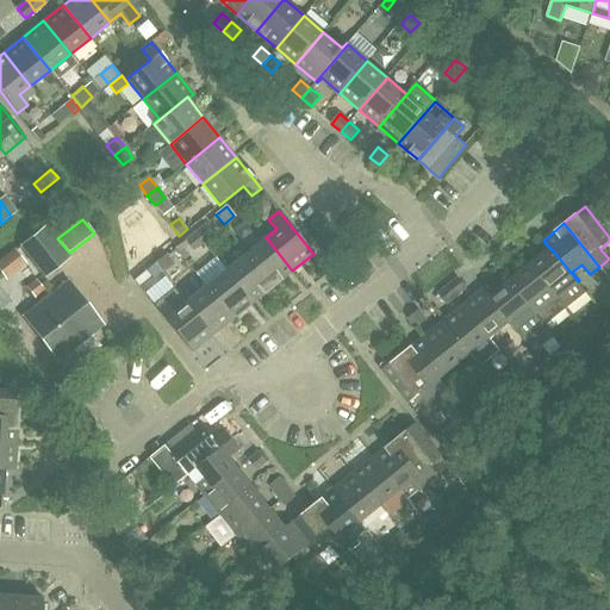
[(205,224),(195,232),(204,242),(213,235),(205,224)]
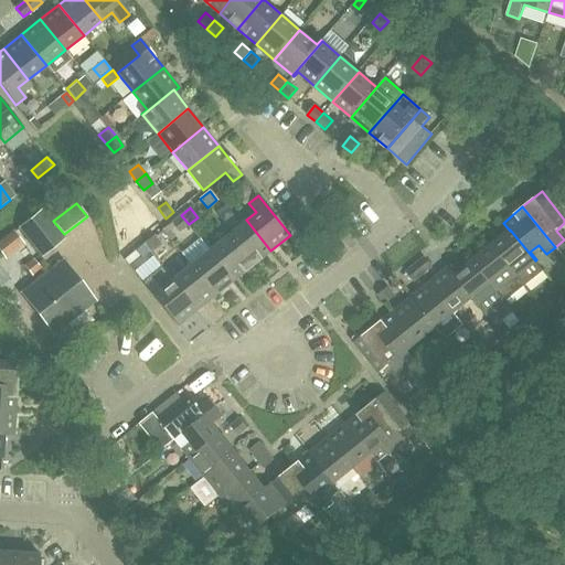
[(65,241),(54,227),(42,211),(20,230),(42,258),(65,241)]
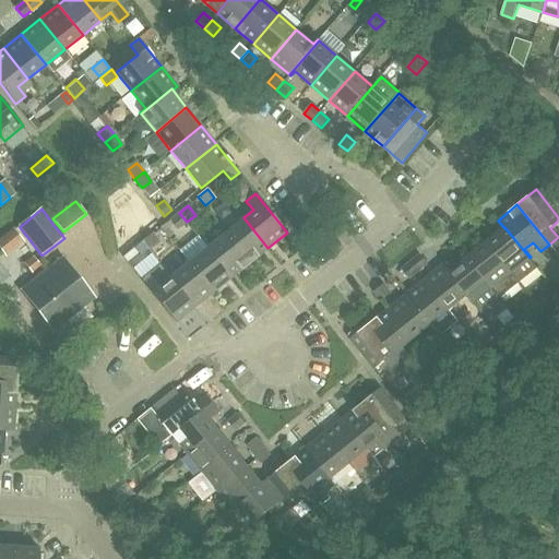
[(187,222),(179,213),(170,221),(177,229),(187,222)]
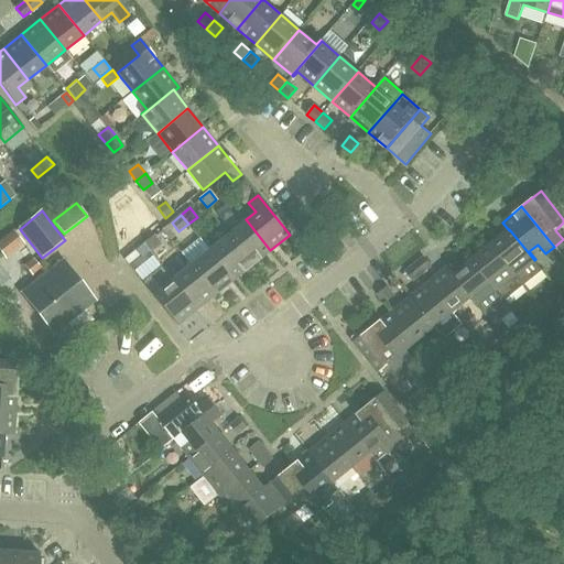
[(246,219),(227,235),(251,266),(270,250),(246,219)]
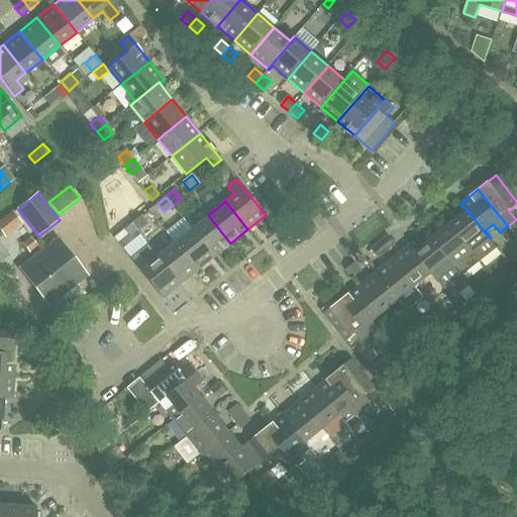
[(467,210),(467,211),(450,224),(473,252),(481,262),(497,248),(490,238),(467,210)]
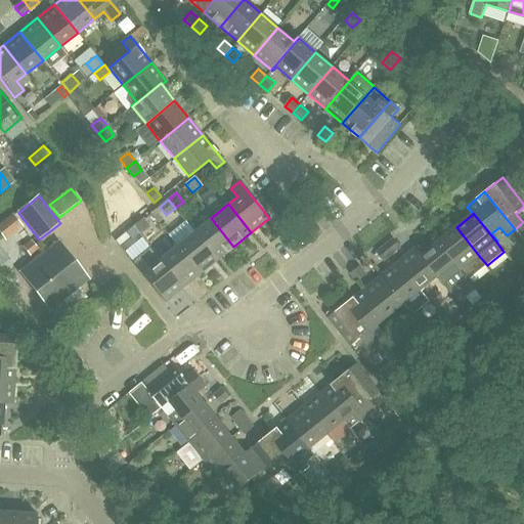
[(0,234),(5,242),(23,227),(13,216),(0,226),(0,234)]
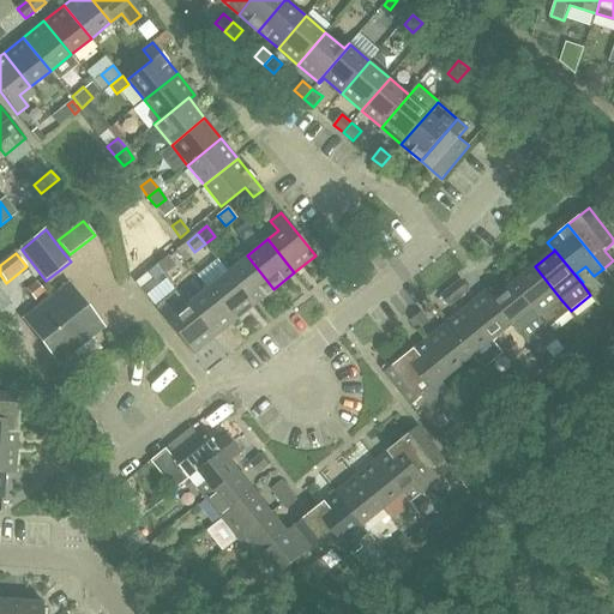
[(247,256),(227,271),(254,305),(274,289),(247,256)]
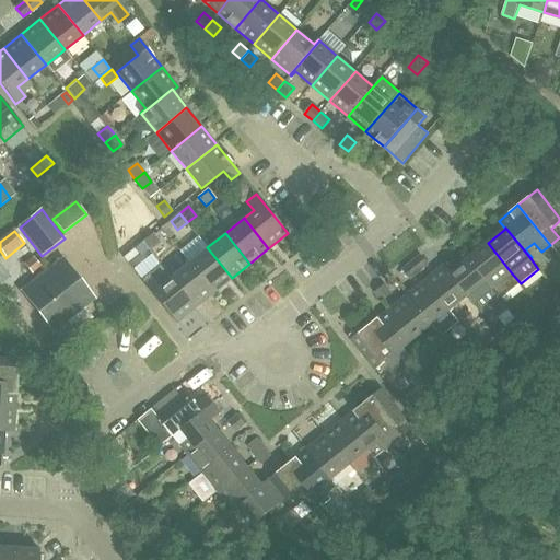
[(152,234),(143,241),(150,251),(160,243),(152,234)]
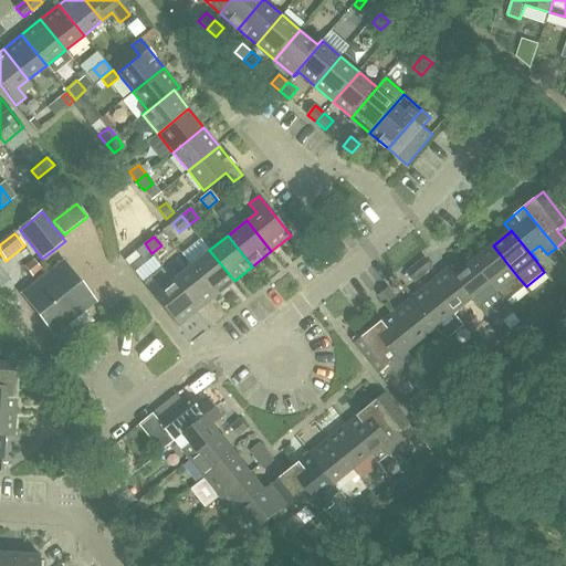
[(565,241),(565,240),(556,248),(565,259),(565,241)]
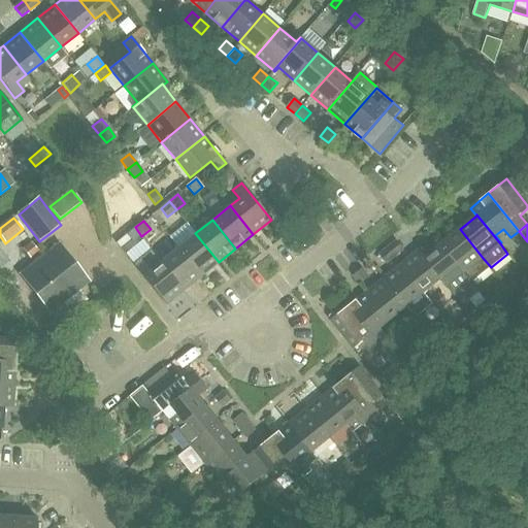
[(491,267),(483,258),(460,229),(442,242),(465,271),(473,282),(491,267)]
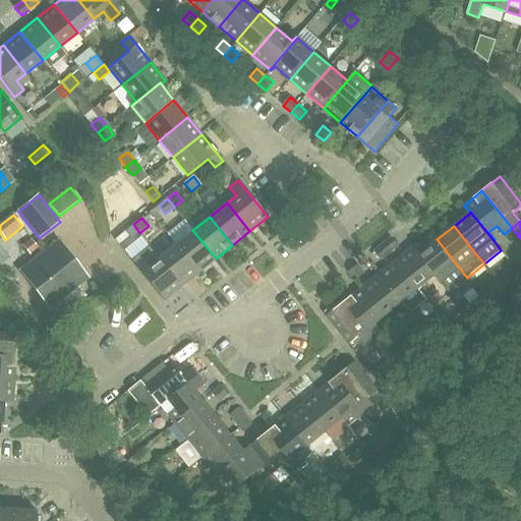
[(192,230),(175,244),(198,273),(216,258),(192,230)]
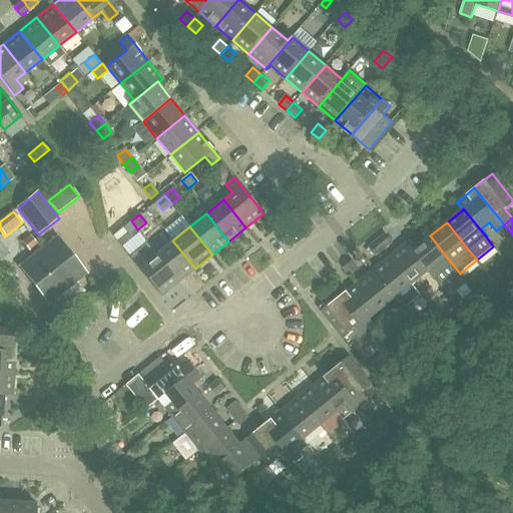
[(386,233),(377,240),(384,248),(392,241),(386,233)]
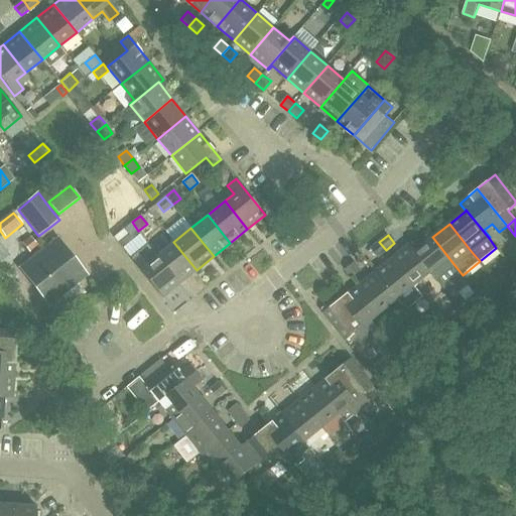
[(52,304),(91,274),(59,237),(22,265),(52,304)]
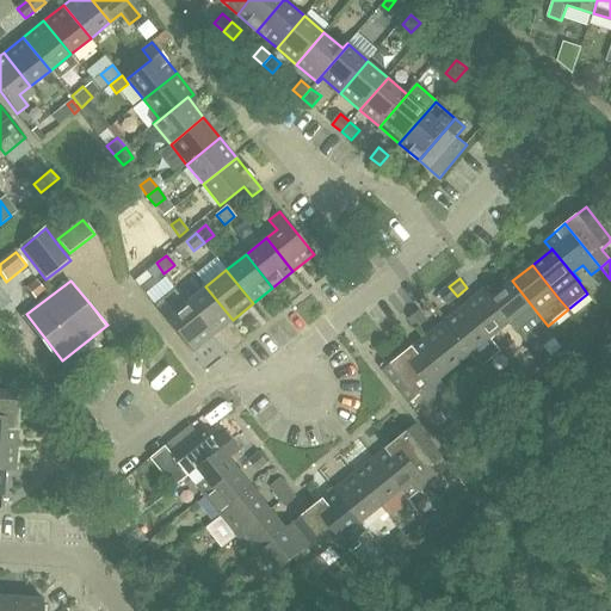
[(512,281),(493,296),(492,297),(512,321),(511,322),(526,343),(548,326),(538,314),(512,281)]
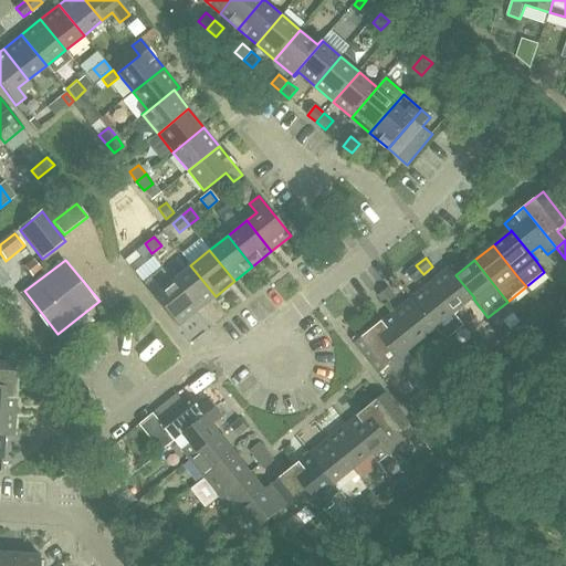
[(173,280),(197,311),(216,296),(190,265),(173,280)]
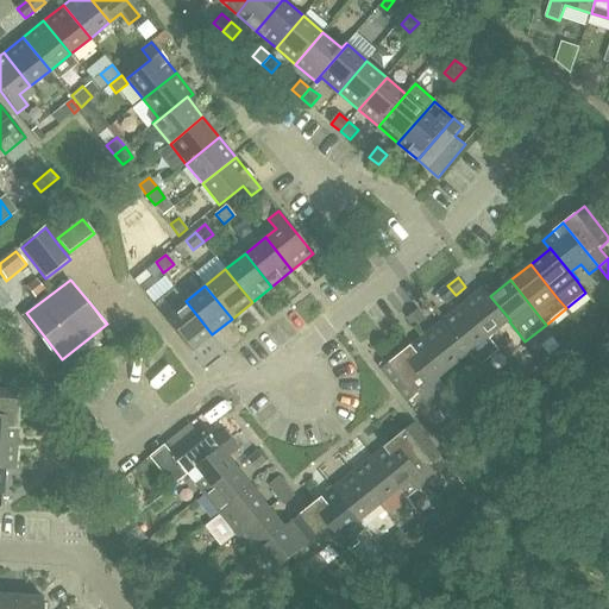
[(447,286),(438,293),(446,303),(456,295),(447,286)]
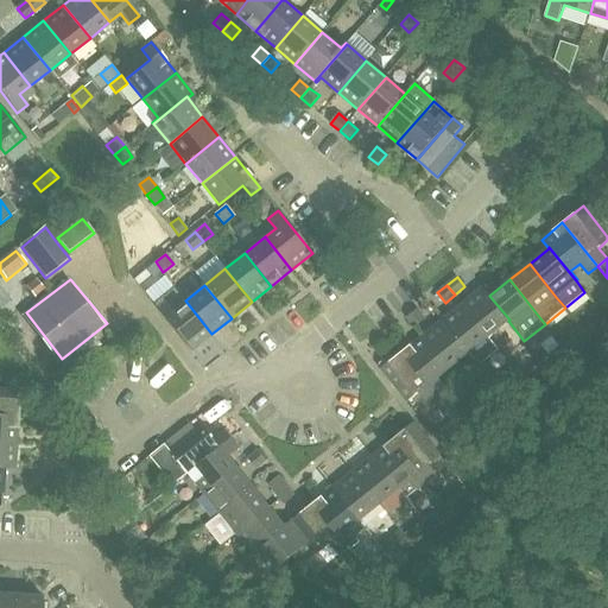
[(483,286),(462,303),(488,336),(508,321),(510,320),(489,296),(491,295),(483,286)]
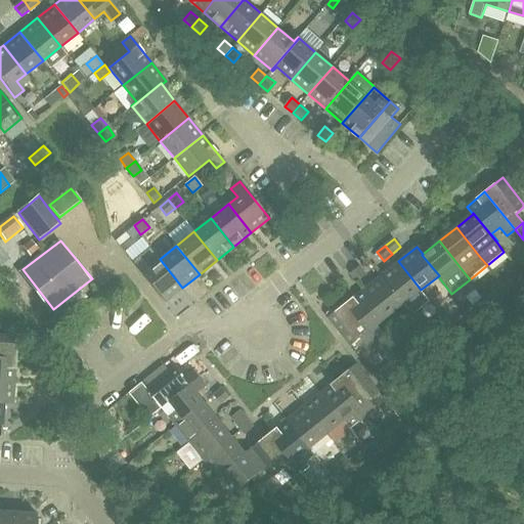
[(165,302),(182,288),(160,259),(150,266),(143,258),(134,265),(165,302)]
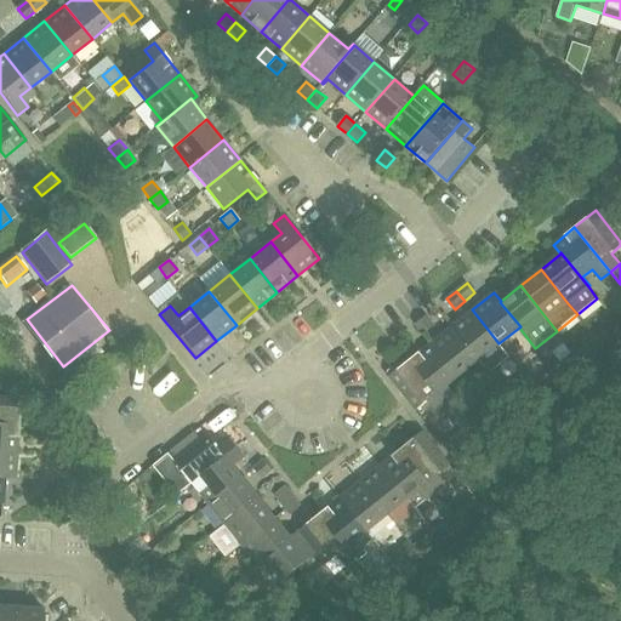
[(510,357),(499,343),(472,309),(451,326),(479,360),(489,374),(510,357)]
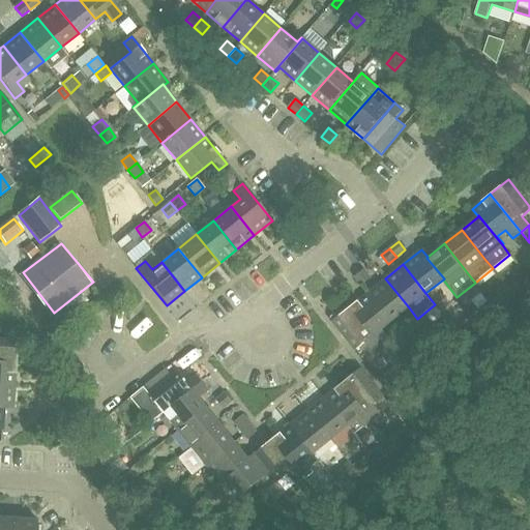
[(371,277),(363,269),(355,276),(361,285),(371,277)]
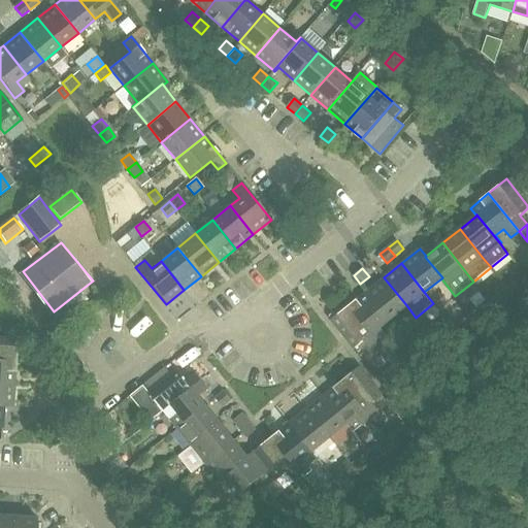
[(384,277),(366,291),(390,320),(407,306),(384,277)]
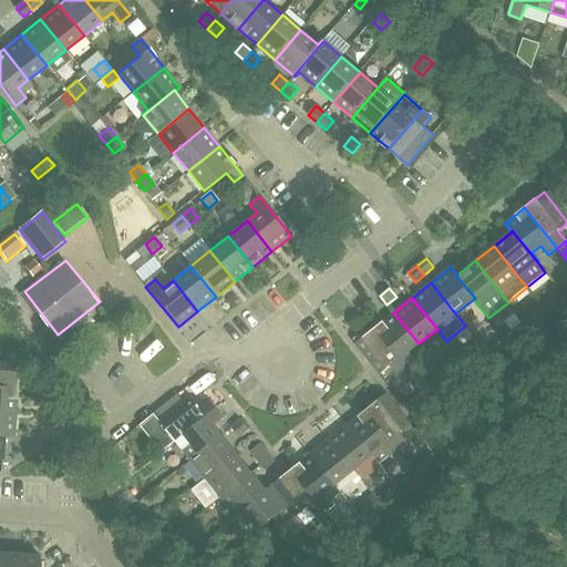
[(556,300),(545,309),(553,319),(564,310),(556,300)]
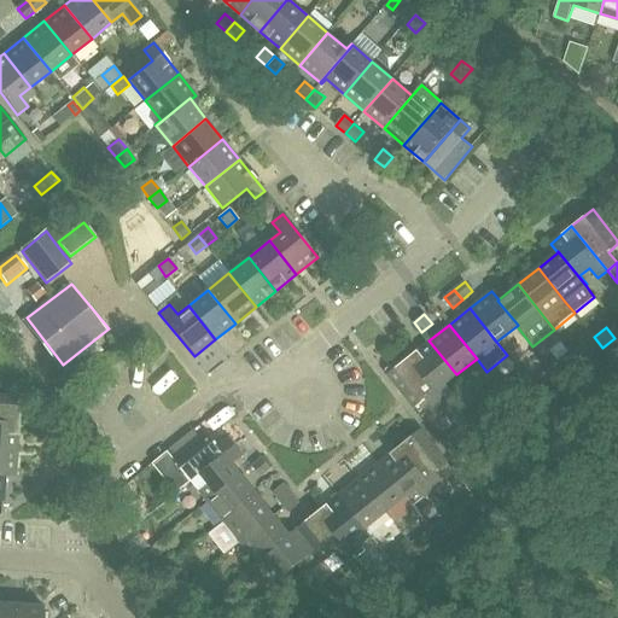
[(589,357),(602,348),(594,337),(582,348),(589,357)]
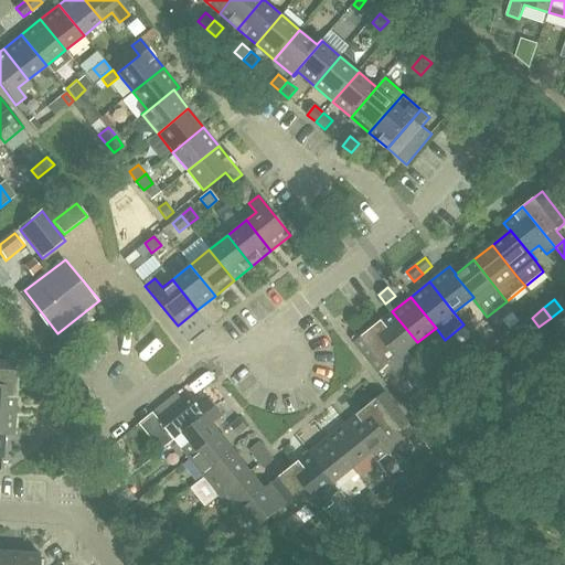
[(392,311),(373,327),(398,358),(406,366),(415,360),(407,350),(417,342),(392,311)]
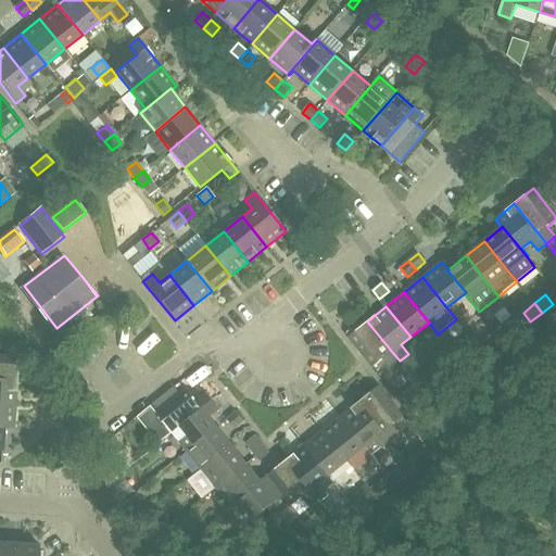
[(518,320),(500,336),(508,348),(528,332),(518,320)]
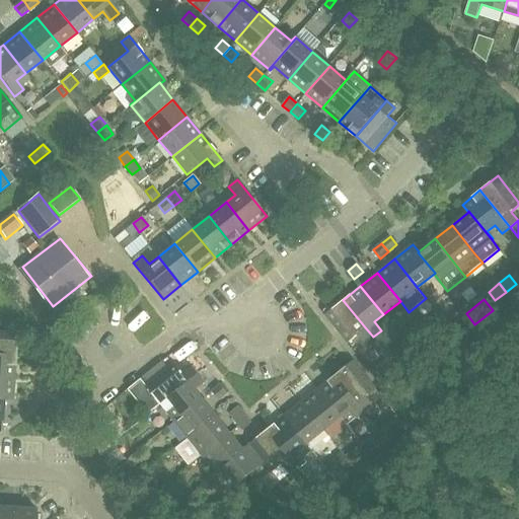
[(365,344),(373,337),(366,328),(343,300),(325,314),(349,343),(357,336),(364,344),(365,344)]
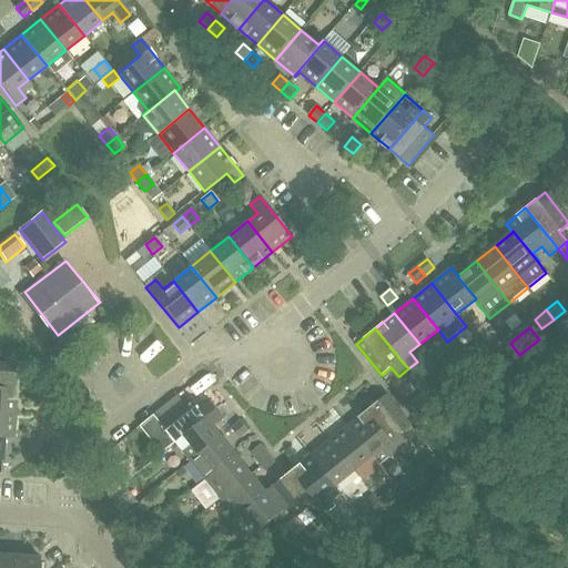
[(490,355),(473,369),(480,378),(497,365),(490,355)]
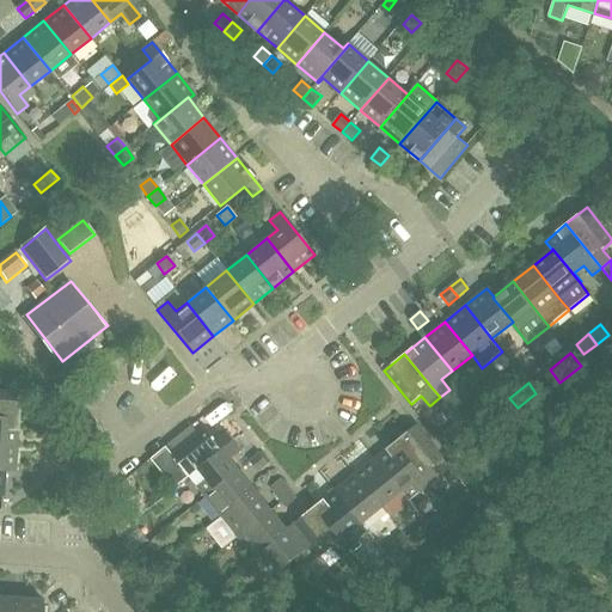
[(0,417),(18,418),(20,392),(0,390),(0,417)]
